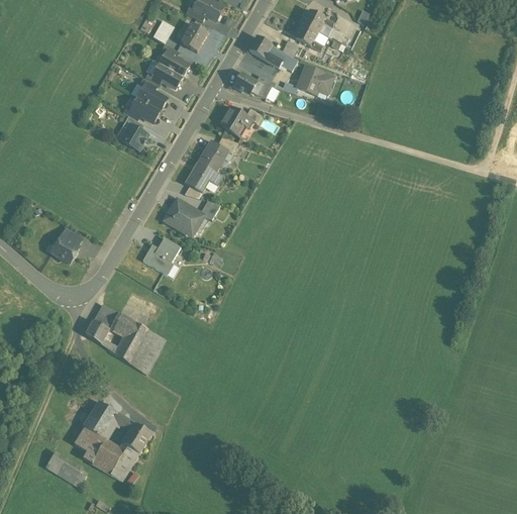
[(197,0),(194,6),(193,9),(205,15),(215,21),(223,7),(209,0),(197,0)]
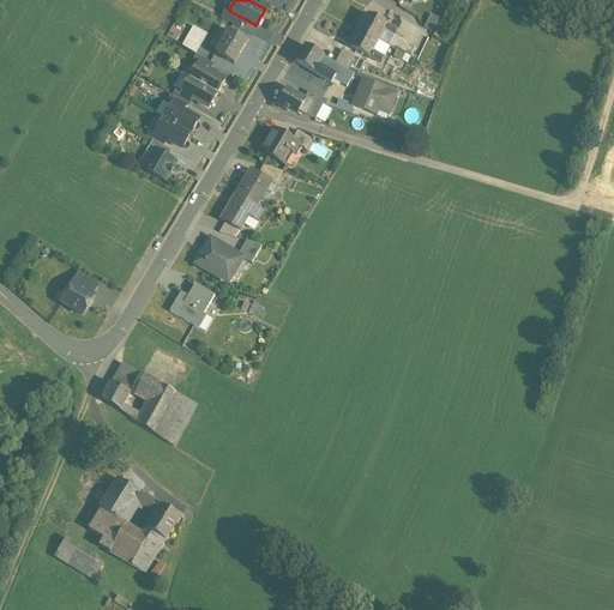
[(230,7),(227,5),(221,16),(240,25),(244,18),(229,11),(230,7)]
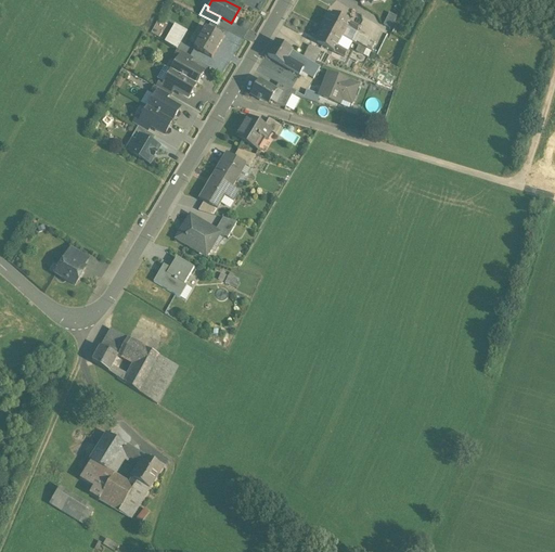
[(332,10),(324,25),(341,35),(346,25),(356,30),(357,29),(359,25),(332,10)]
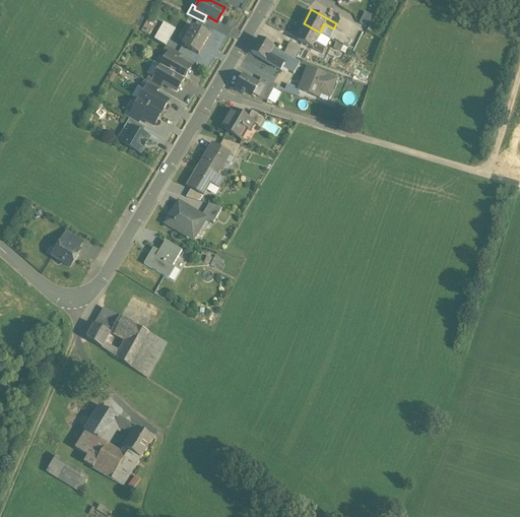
[(367,22),(371,13),(366,11),(362,20),(367,22)]
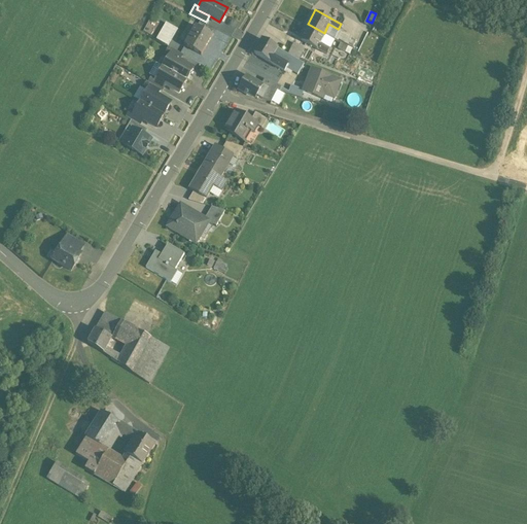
[(211,34),(196,24),(184,43),(200,53),(211,34)]
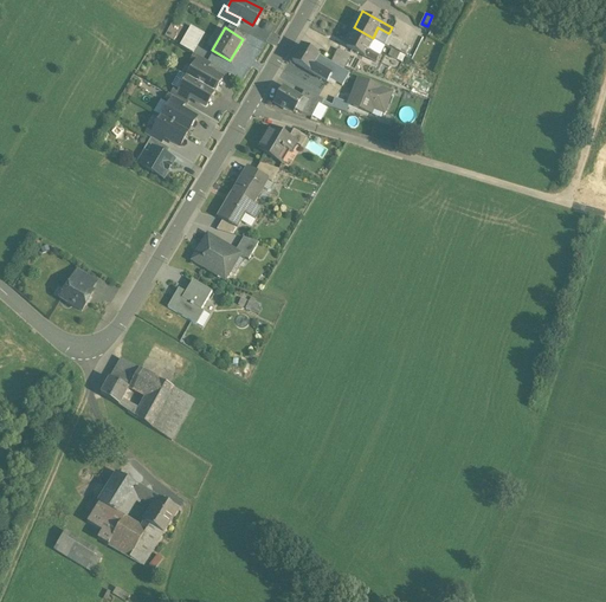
[(354,27),(345,44),(374,60),(379,53),(367,47),(373,38),(354,27)]
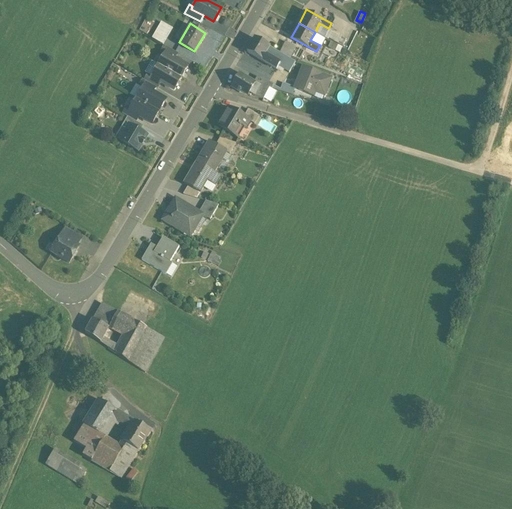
[(328,28),(319,23),(315,32),(323,36),(328,28)]
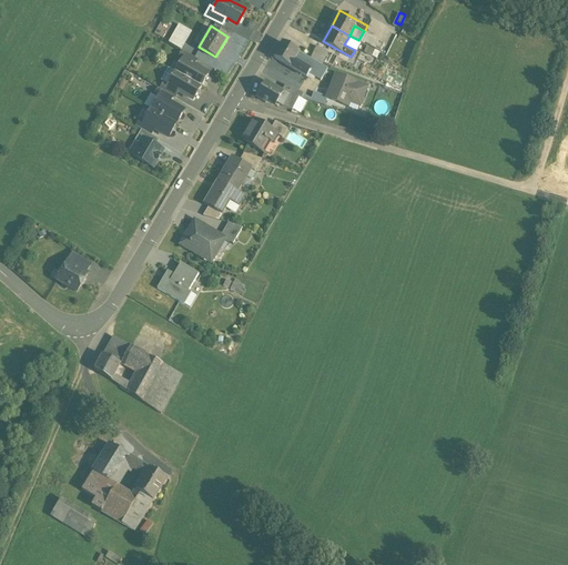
[(186,34),(175,28),(169,40),(180,47),(186,34)]
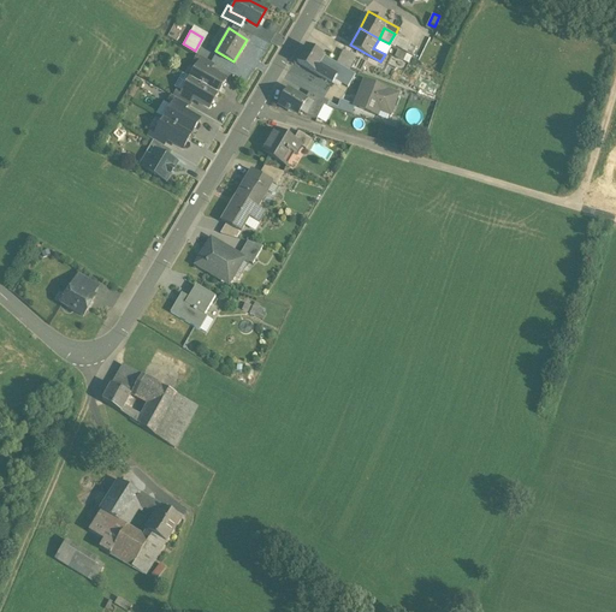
[(415,43),(396,33),(395,34),(389,43),(394,46),(406,52),(409,54),(415,43)]
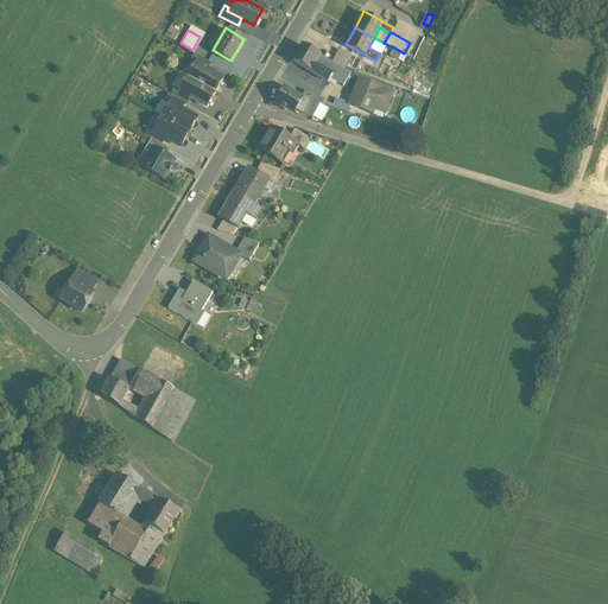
[(320,52),(302,43),(292,59),(327,80),(329,76),(331,72),(330,72),(321,65),(314,62),(320,52)]
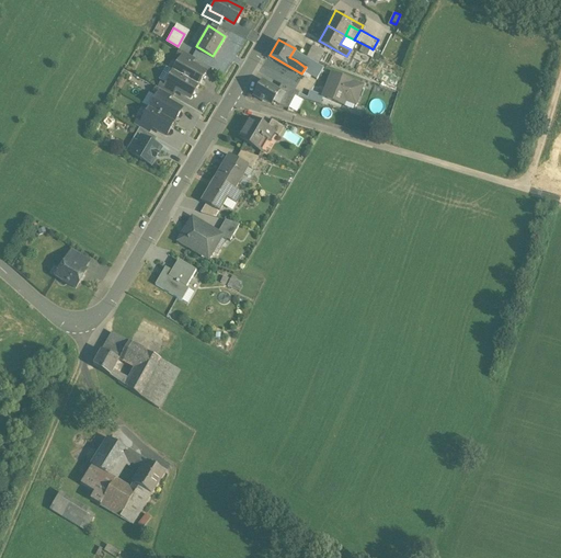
[(369,47),(358,42),(355,47),(366,53),(369,47)]
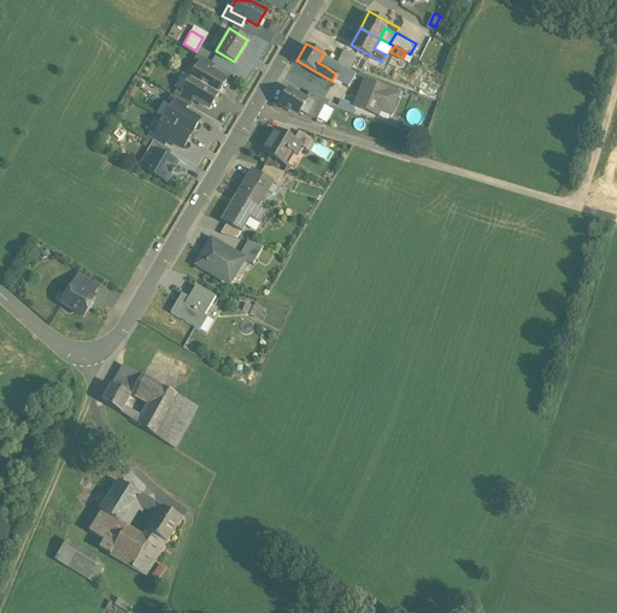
[(356,53),(342,47),(339,54),(352,60),(356,53)]
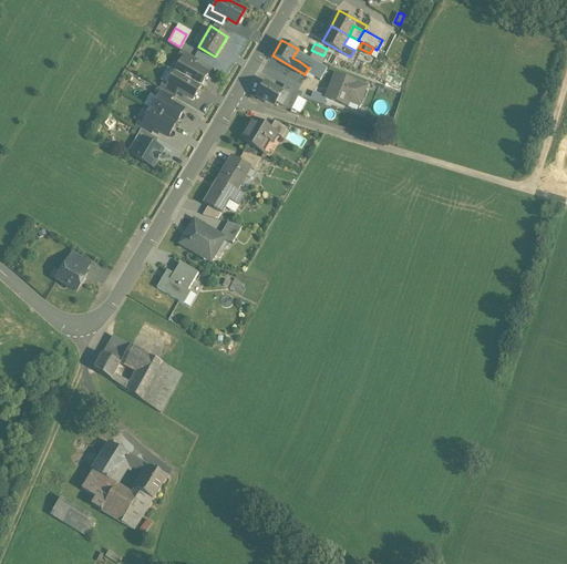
[(196,57),(182,49),(177,55),(182,58),(183,58),(192,63),(196,57)]
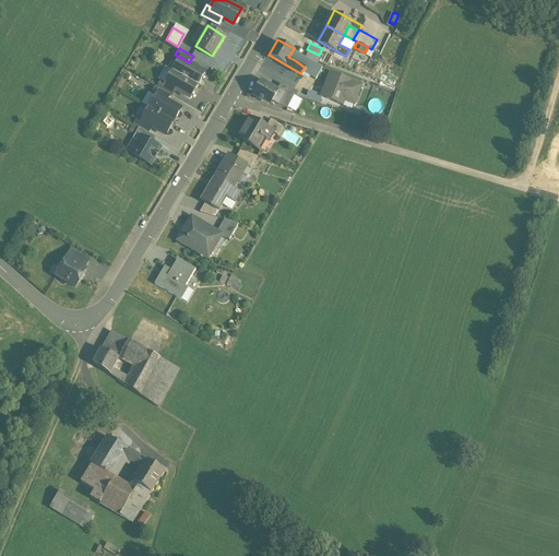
[(300,52),(294,48),(288,57),(295,60),(300,52)]
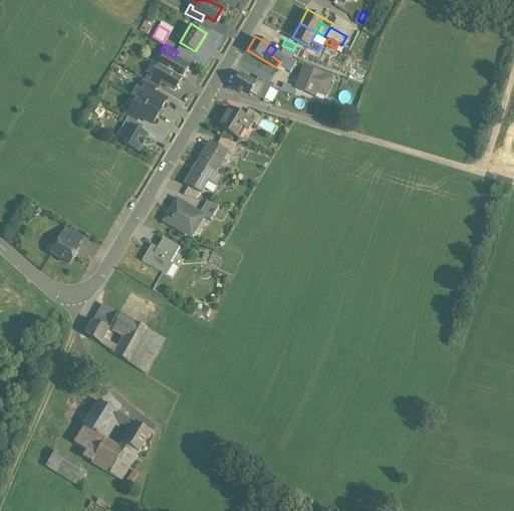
[(293,50),(282,45),(279,50),(284,53),(289,57),(290,57),(290,56),(293,50)]
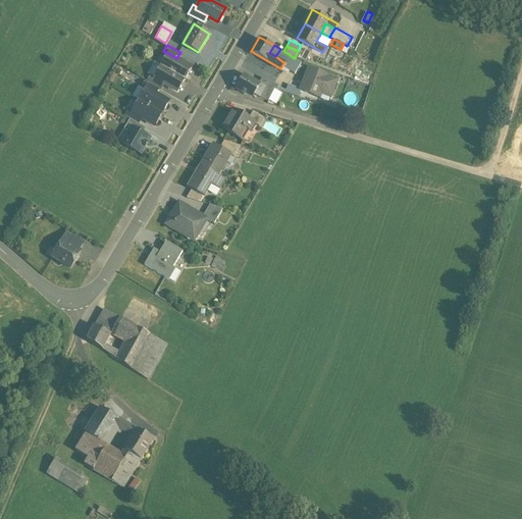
[(283,51),(280,49),(275,56),(283,62),(289,54),(283,51)]
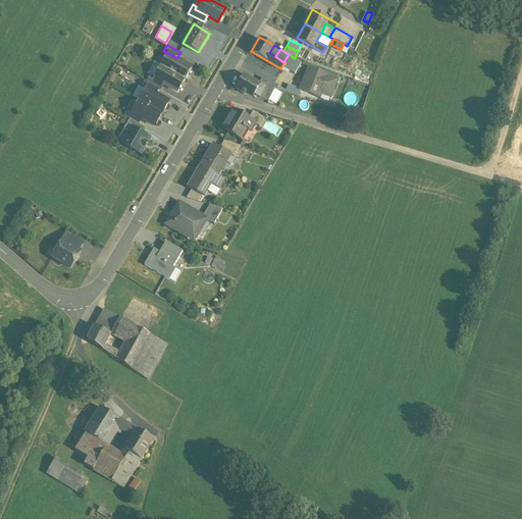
[(167,53),(161,64),(184,78),(191,65),(176,58),(168,53),(167,53)]
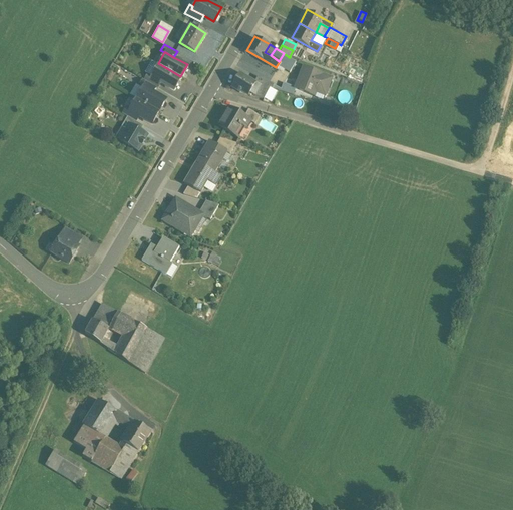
[(284,53),(279,61),(280,61),(278,64),(284,67),(289,57),(284,53)]
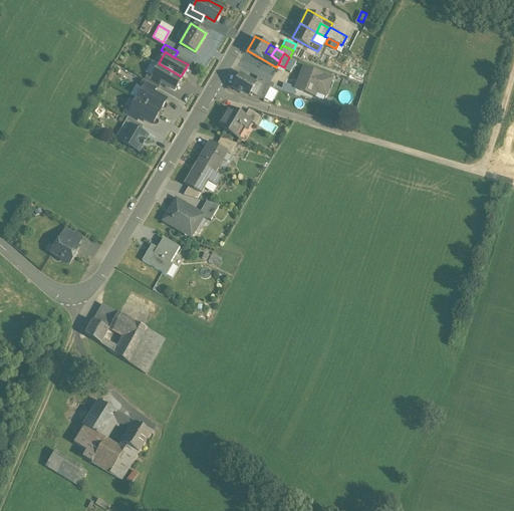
[(289,57),(284,67),(289,70),(295,59),(290,56),(290,57),(289,57)]
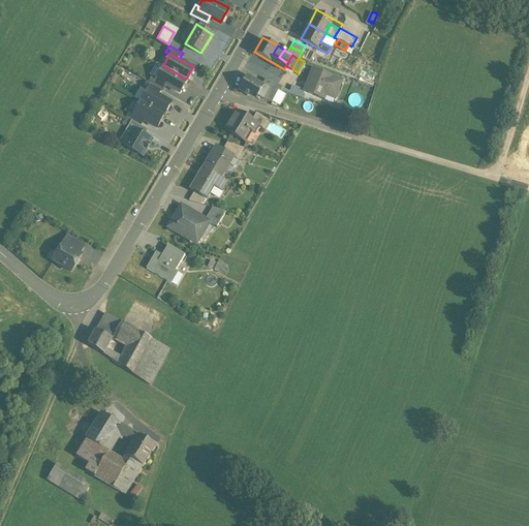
[(156,76),(156,78),(165,83),(179,91),(186,79),(163,65),(156,76)]
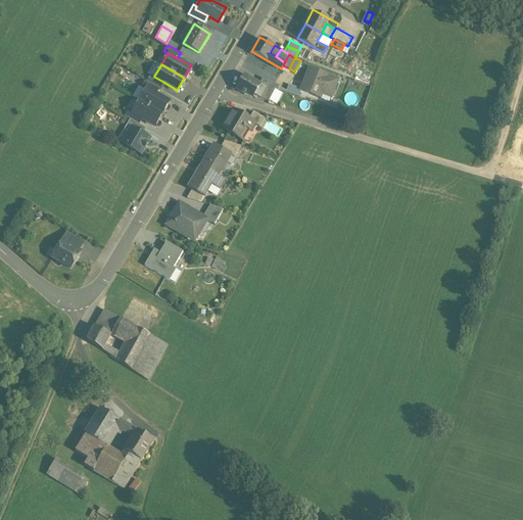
[(337,78),(308,66),(300,88),(319,95),(321,91),(330,94),(337,78)]
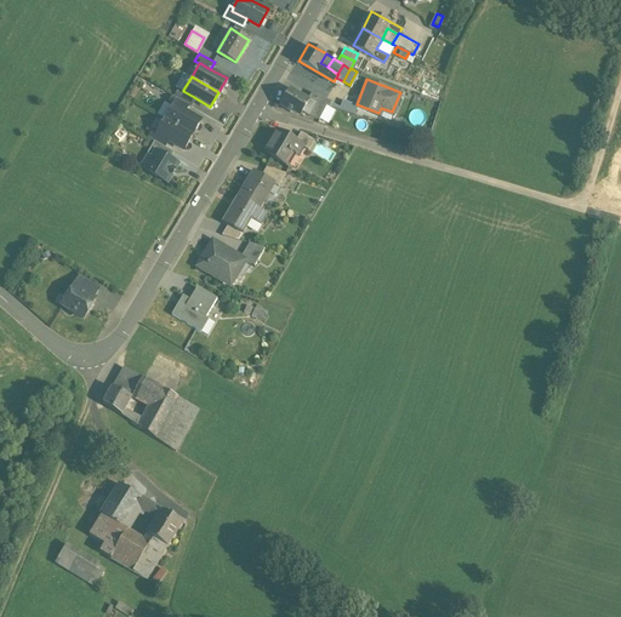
[(307,97),(289,86),(279,103),(289,109),(290,107),(300,113),(301,110),(307,114),(318,118),(324,107),(307,97)]
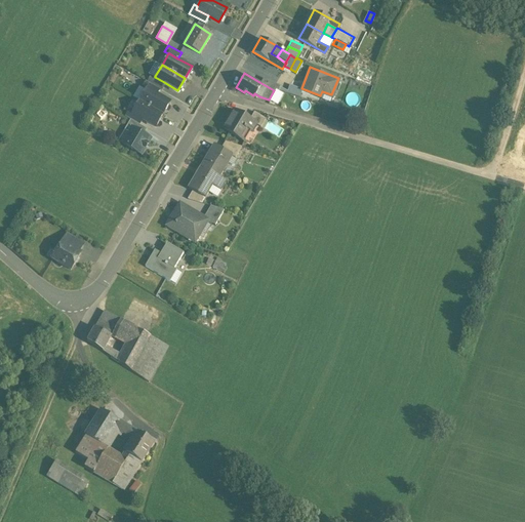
[(155,76),(151,74),(148,80),(159,87),(161,88),(164,82),(155,77),(155,76)]
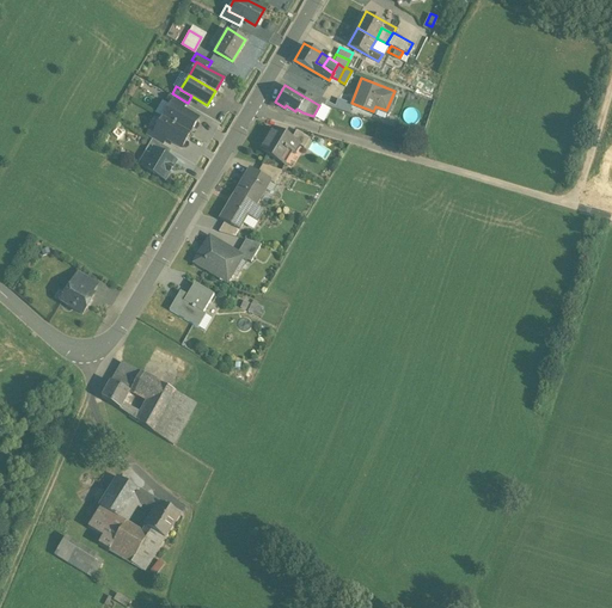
[(325,98),(306,88),(303,96),(319,105),(320,102),(324,103),(325,98)]
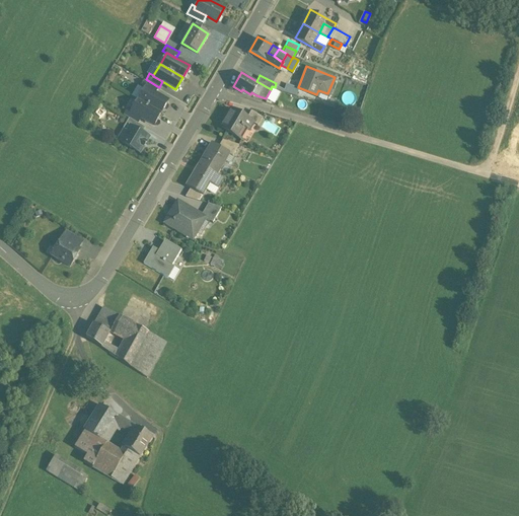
[(146,79),(144,78),(140,84),(144,87),(145,86),(154,91),(157,86),(146,79)]
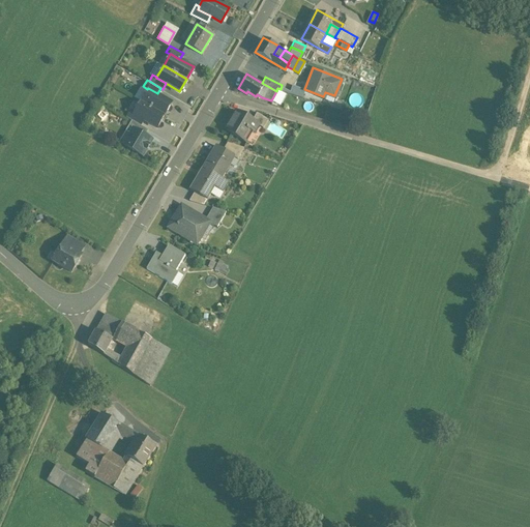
[(157,93),(148,88),(147,89),(141,100),(164,114),(171,101),(157,93)]
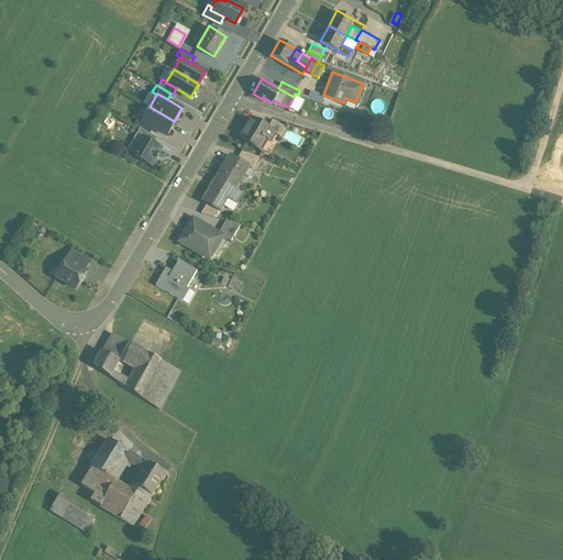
[(174,121),(150,107),(142,119),(152,125),(166,133),(174,121)]
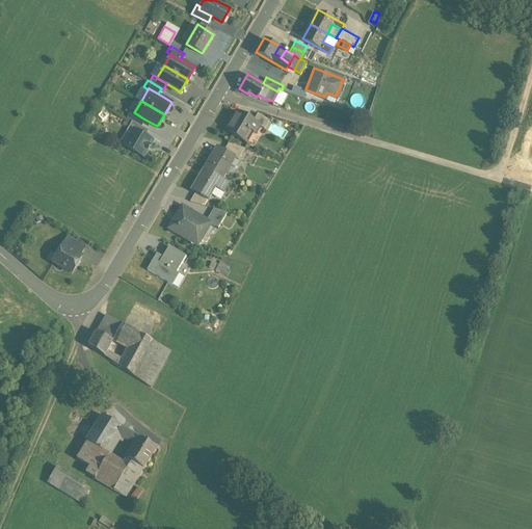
[(143,118),(134,112),(131,109),(127,116),(132,118),(140,124),(143,118)]
